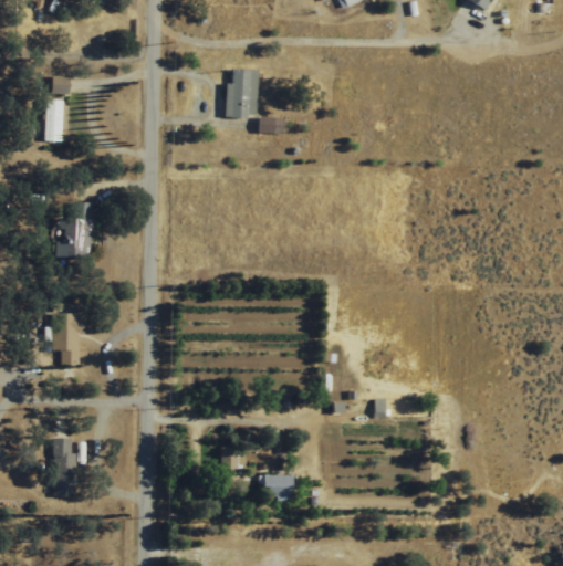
[(319,0),(321,2),(326,0),(339,0),(342,9),(361,0),(319,0)]
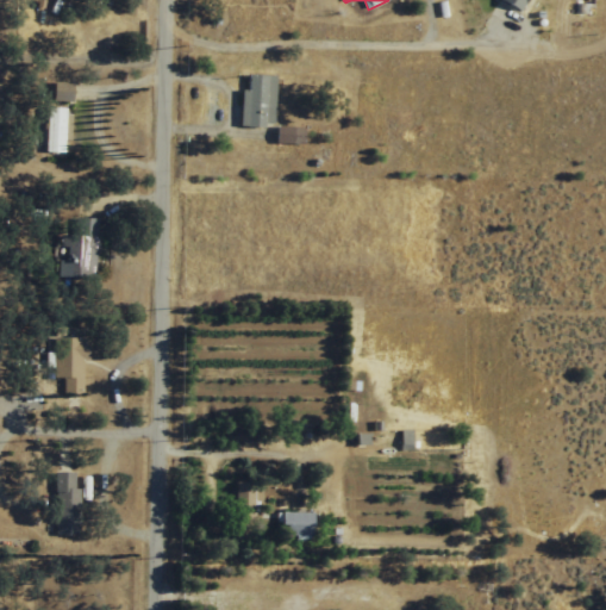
[(497,0),(497,1),(524,12),(528,0),(497,0)]
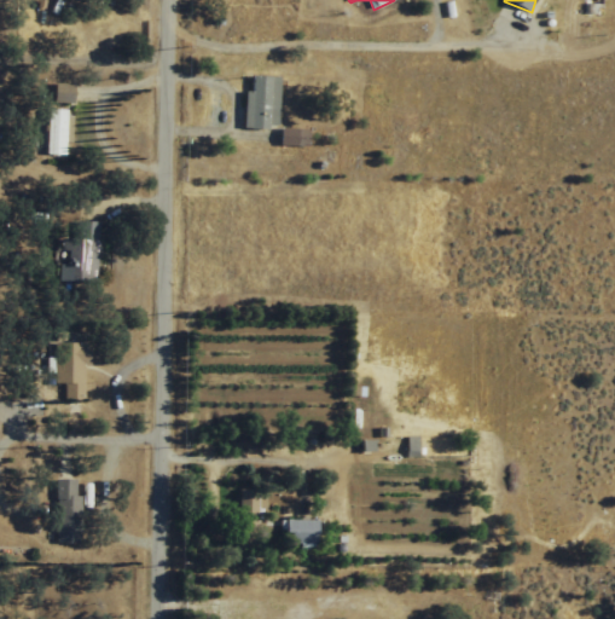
[(247,128),(279,128),(279,75),(247,75),(247,128)]
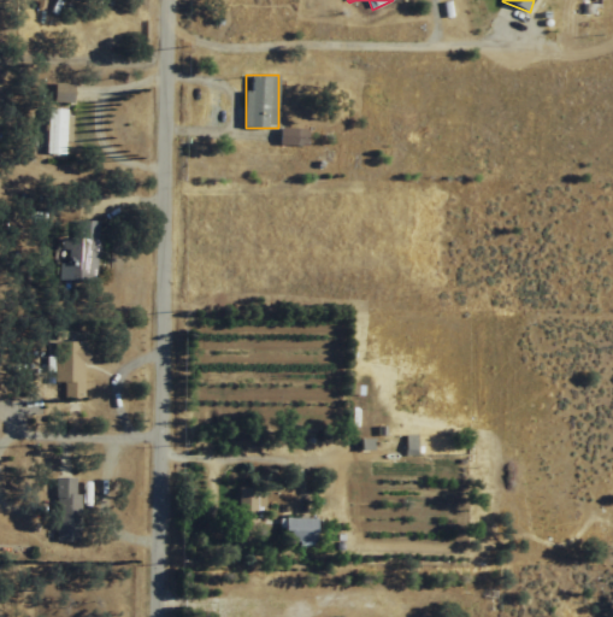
[(76,83),(56,83),(56,103),(76,103),(76,83)]
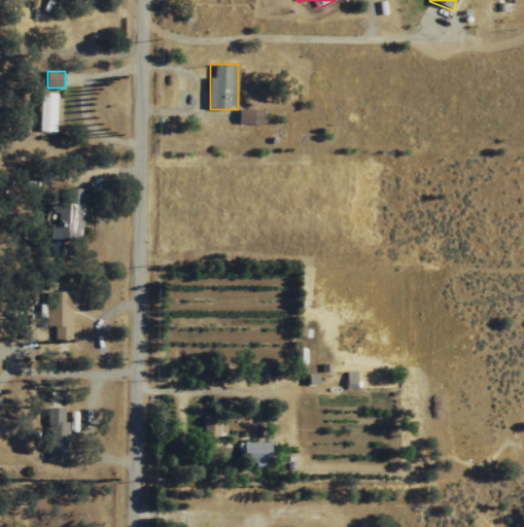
[(42,93),(42,133),(58,133),(58,93),(42,93)]
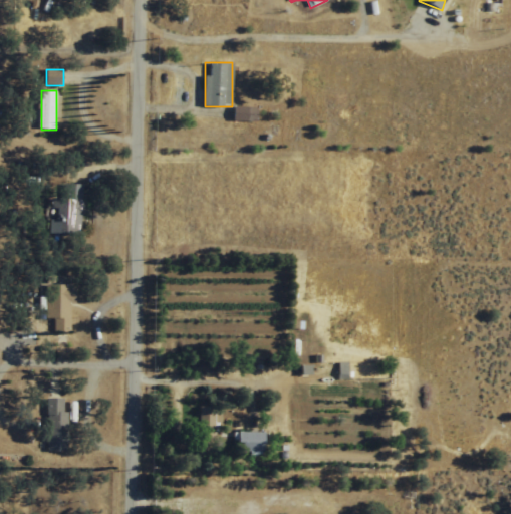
[(84,234),(83,184),(60,184),(60,197),(51,197),(51,234),(84,234)]
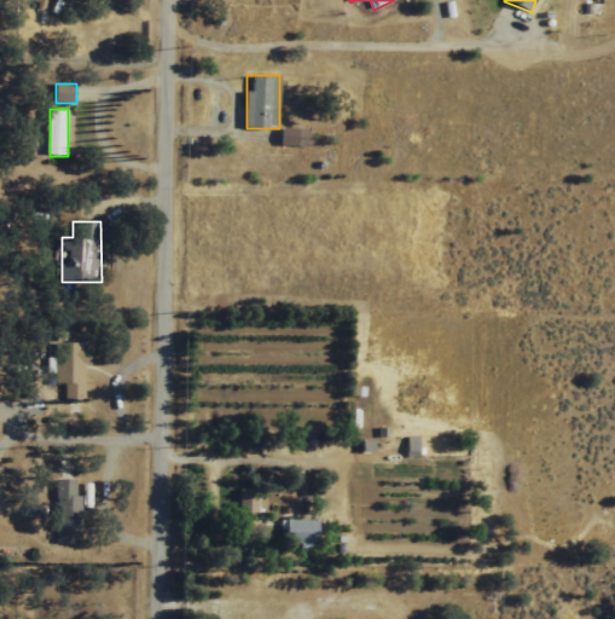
[(56,386),(65,386),(65,398),(87,398),(88,342),(56,342),(56,386)]
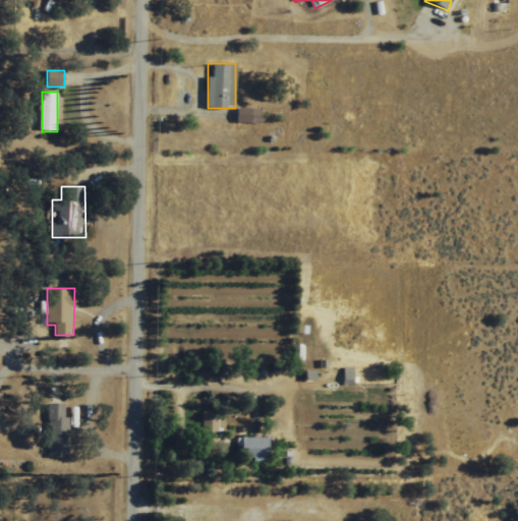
[(48,456),(70,456),(70,417),(64,417),(64,403),(48,403),(48,456)]
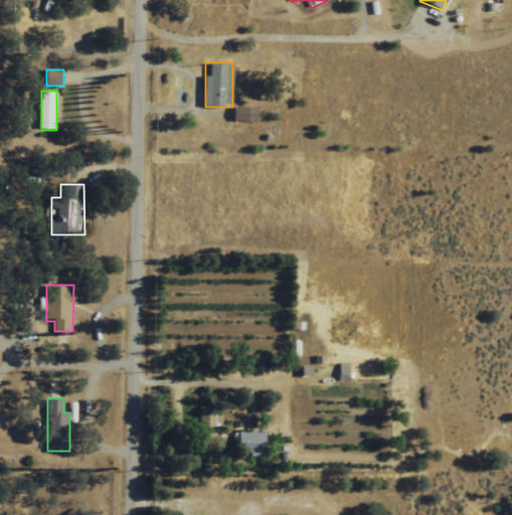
[(199,458),(221,458),(221,407),(200,406),(199,458)]
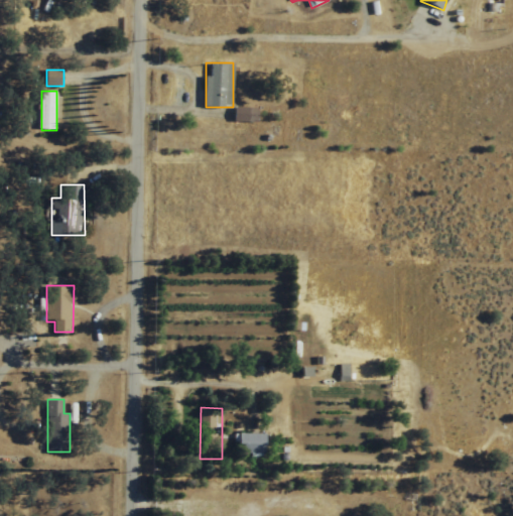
[(269,433),(241,433),(241,454),(269,454),(269,433)]
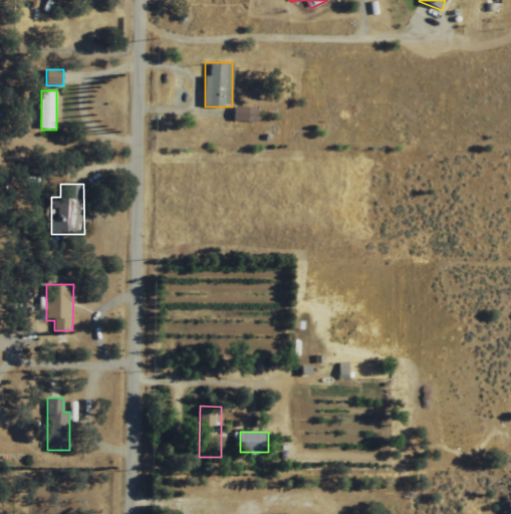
All buildings are outlined.
